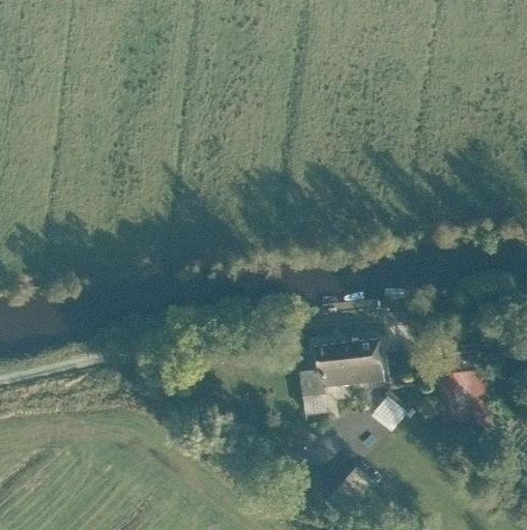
[(384,341),(320,349),(322,370),(324,388),(389,380),(384,341)]
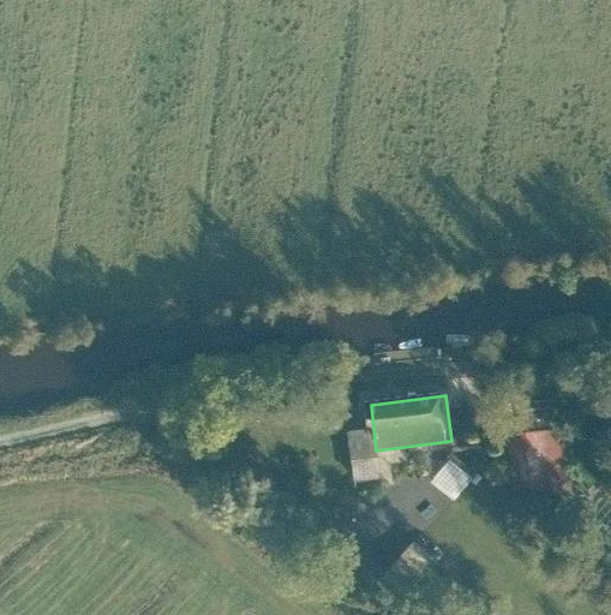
[(513,490),(545,488),(547,493),(555,496),(564,494),(569,485),(564,428),(508,434),(513,490)]
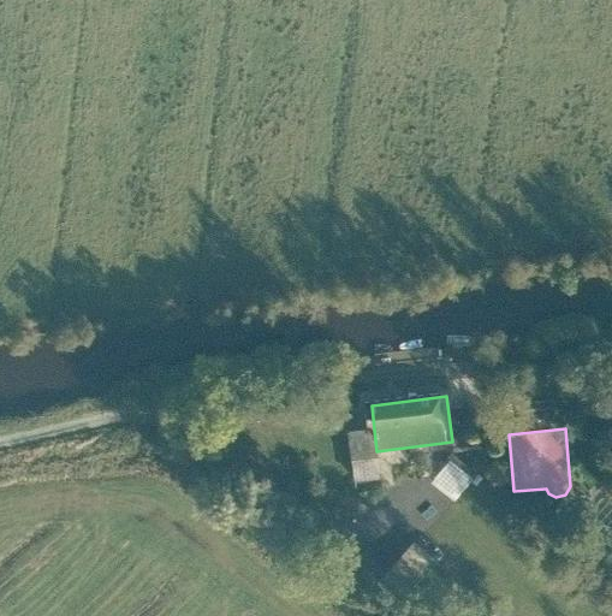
[(376,451),(374,430),(348,432),(351,461),(378,457),(376,451)]
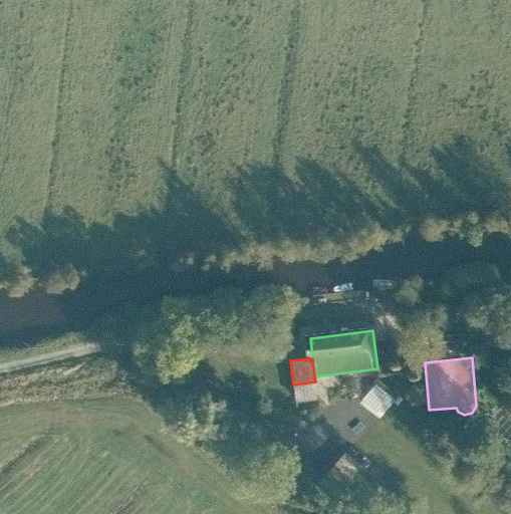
[(377,376),(366,399),(390,411),(401,389),(377,376)]
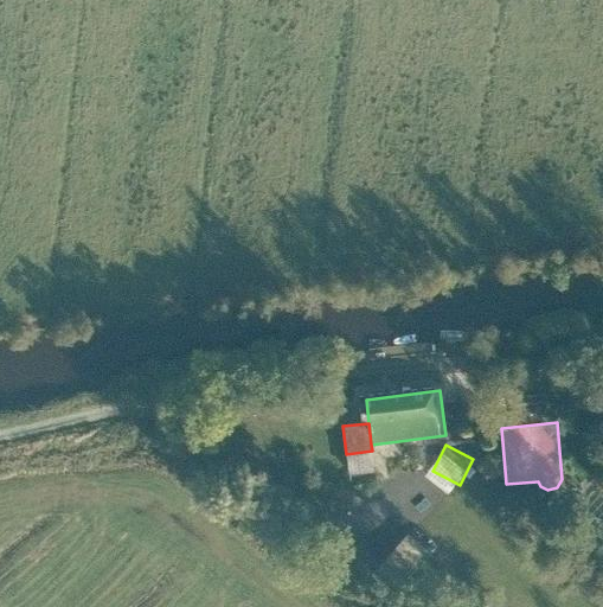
[(372,451),(346,454),(348,475),(374,472),(372,451)]
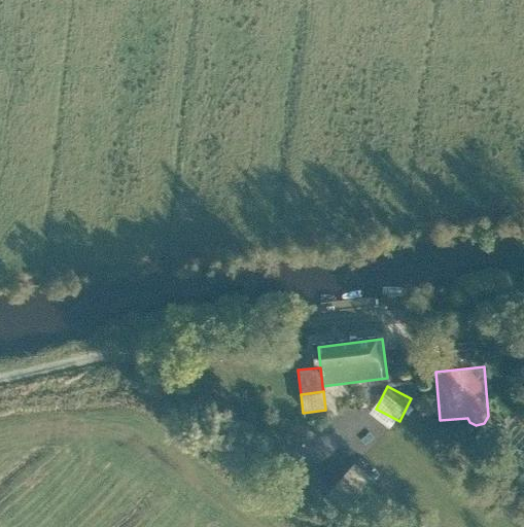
[(355,461),(325,495),(352,518),(381,484),(355,461)]
